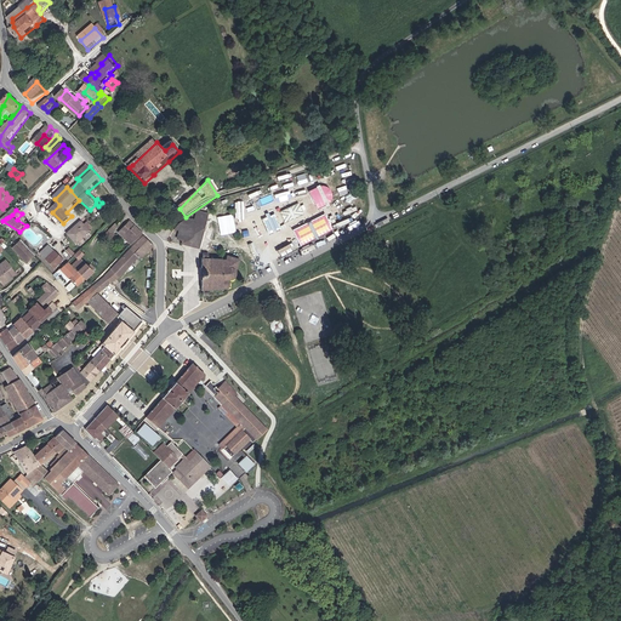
[(1,222),(3,221),(6,218),(9,217),(12,215),(7,212),(5,214),(7,215),(0,218),(0,221),(1,222)]
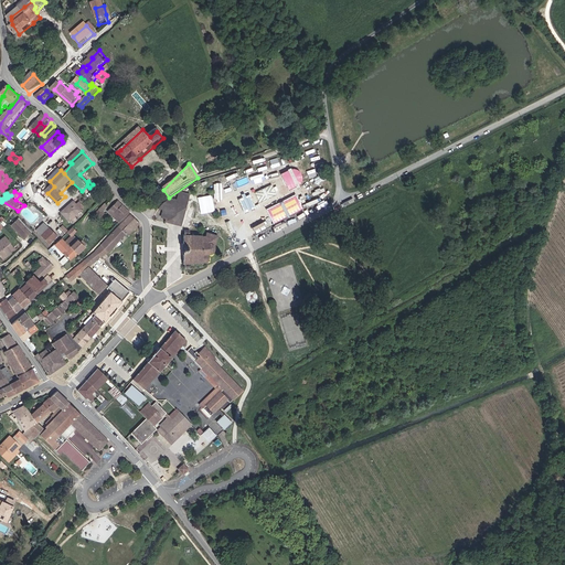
[(169,205),(162,210),(167,212),(164,219),(169,220),(168,223),(183,227),(192,202),(181,200),(180,203),(174,201),(169,205)]
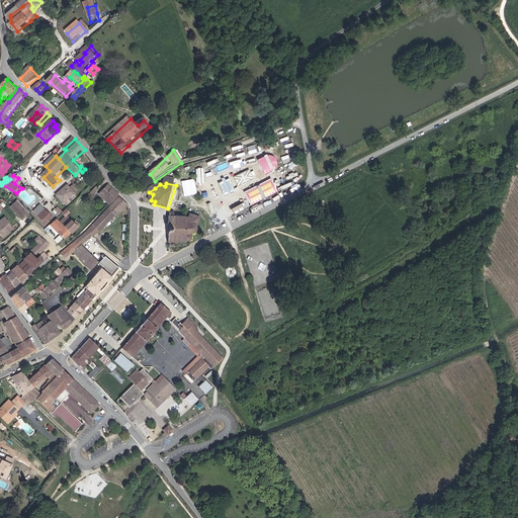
[(110,205),(120,195),(111,185),(101,194),(110,205)]
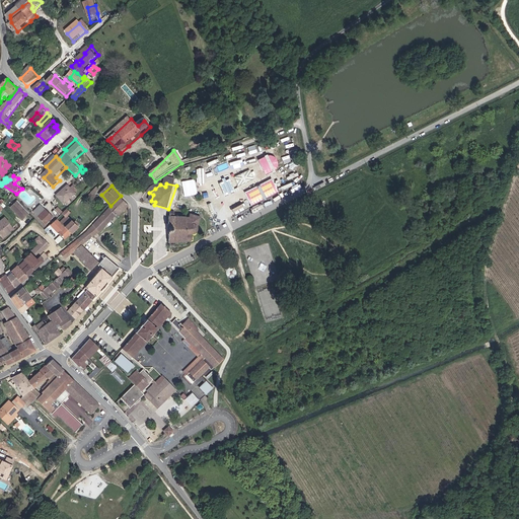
[(69,187),(59,197),(66,205),(77,195),(69,187)]
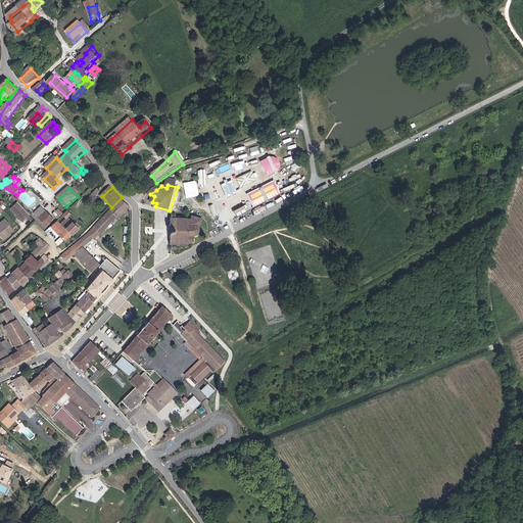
[(111,210),(119,218),(120,220),(130,209),(132,207),(123,199),(111,210)]
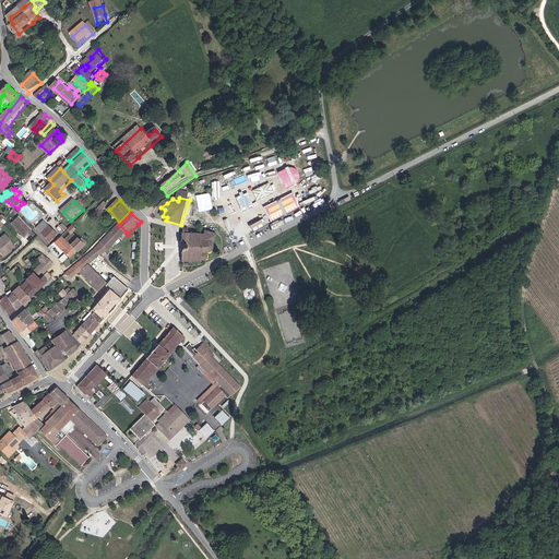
[(26,238),(34,232),(22,217),(14,224),(26,238)]
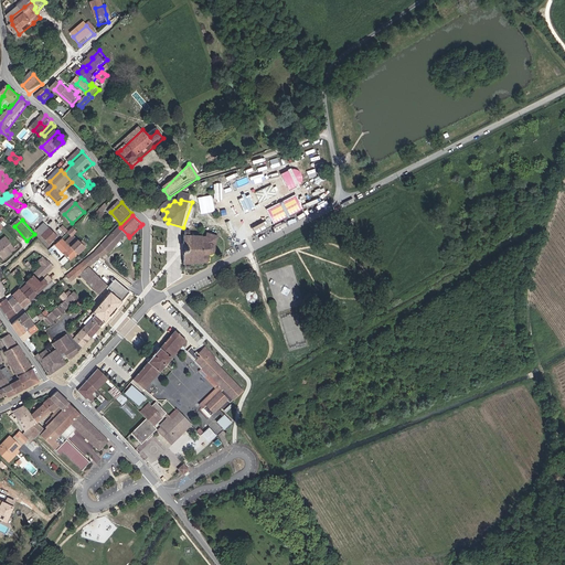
[(59,238),(48,225),(40,233),(51,245),(59,238)]
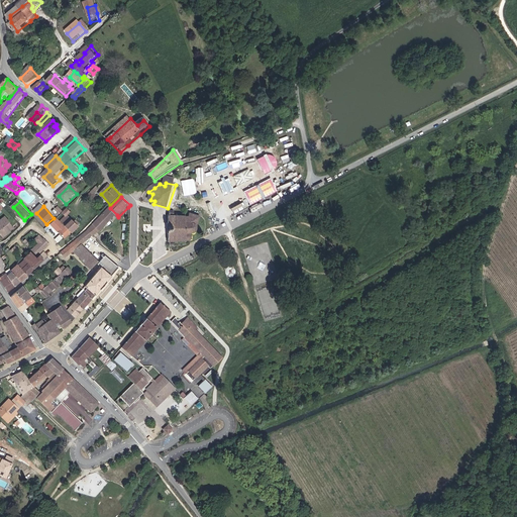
[(102,232),(117,215),(110,208),(95,225),(102,232)]
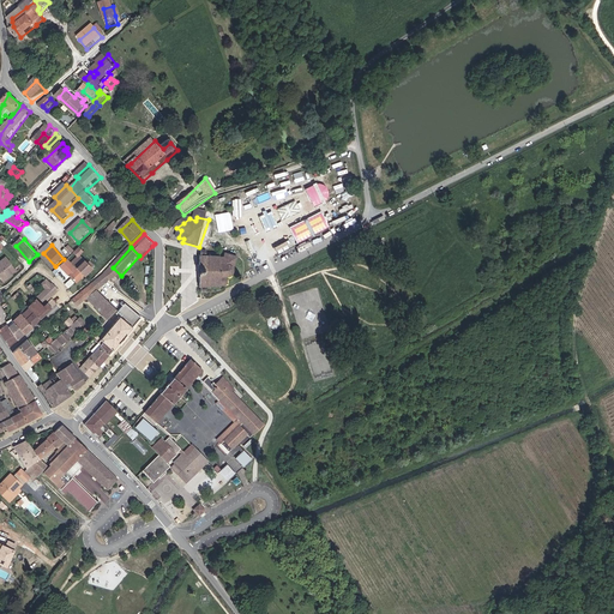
[(82,250),(77,254),(80,258),(73,265),(86,277),(94,270),(96,268),(90,260),(88,263),(84,259),(82,257),(85,253),(82,250)]
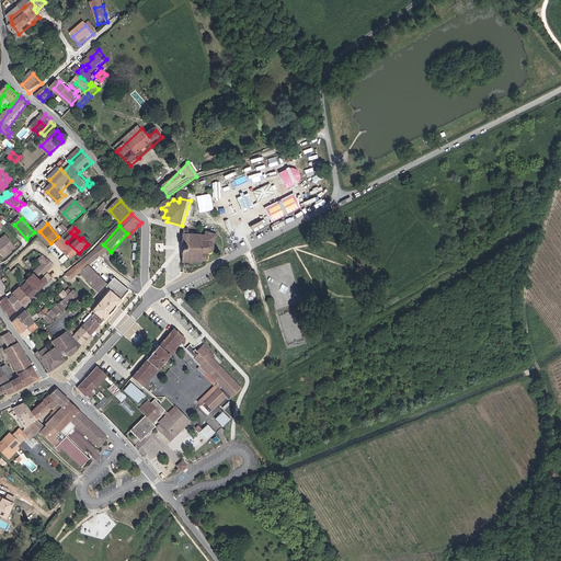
[(183,268),(187,268),(187,262),(207,263),(208,261),(209,258),(207,254),(214,254),(215,254),(216,251),(216,250),(219,238),(218,235),(206,230),(205,233),(189,235),(189,230),(185,230),(183,268)]
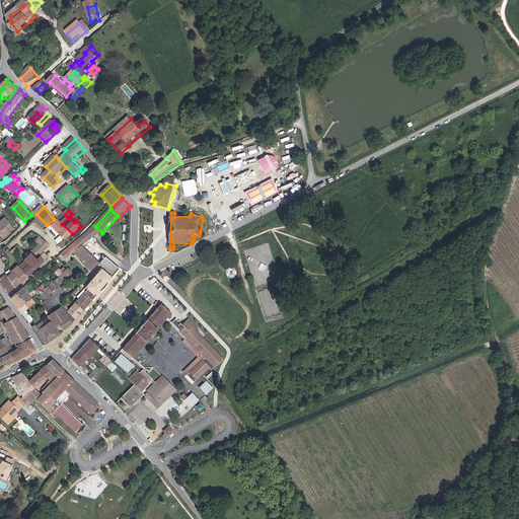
[(5,218),(0,222),(0,232),(1,234),(2,233),(6,237),(12,232),(11,231),(12,230),(13,229),(9,225),(10,224),(5,218)]
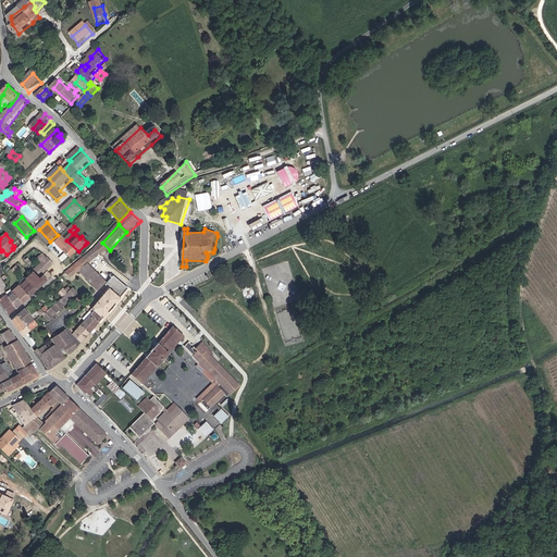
[(71,258),(78,251),(66,240),(63,236),(57,244),(71,258)]
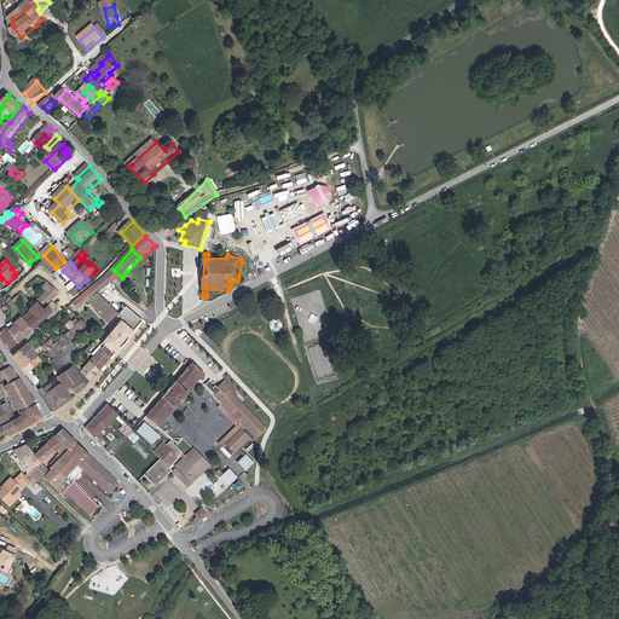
[(94,288),(99,294),(111,283),(105,277),(94,288)]
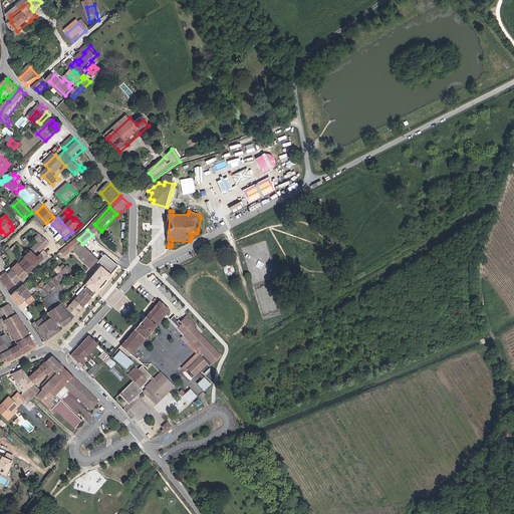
[(44,240),(40,235),(36,239),(40,243),(33,249),(39,255),(43,251),(50,244),(45,238),(44,240)]
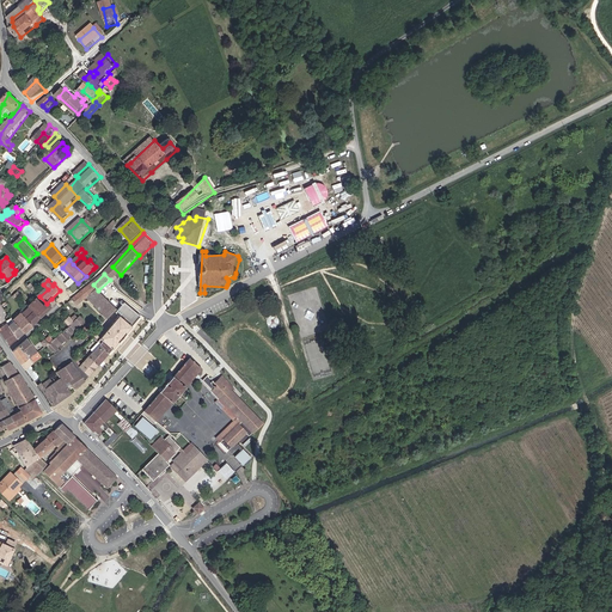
[(98,291),(93,285),(80,297),(85,301),(98,291)]
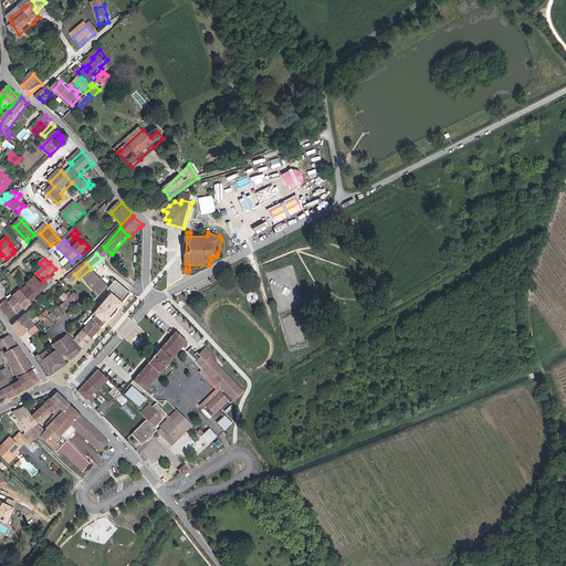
[(82,279),(85,281),(94,272),(91,269),(79,279),(81,280),(82,279)]
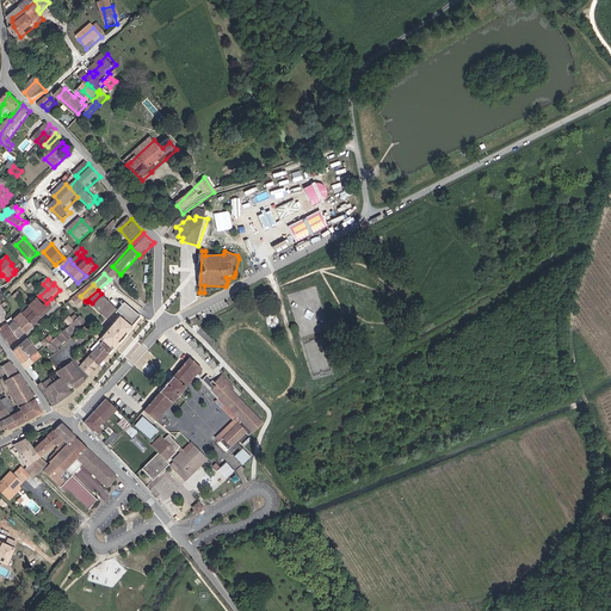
[(92,303),(93,304),(103,314),(106,310),(109,313),(111,312),(113,314),(117,310),(102,294),(92,303)]
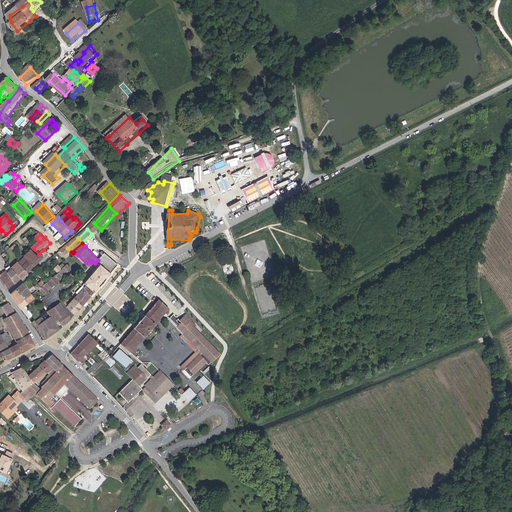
[(65,257),(71,252),(67,248),(61,252),(65,257)]
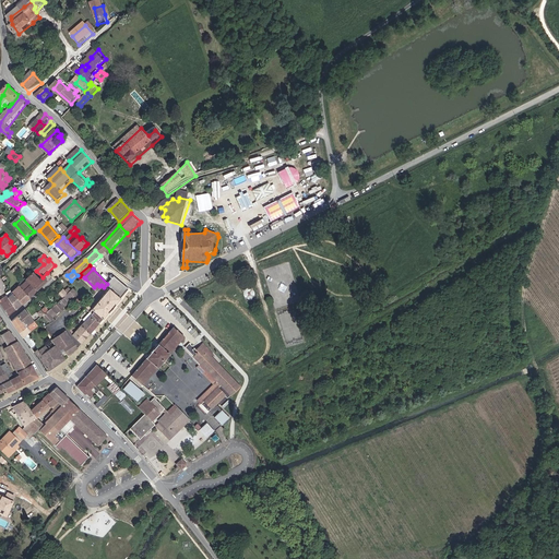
[(27,281),(37,292),(52,278),(49,274),(42,281),(35,274),(30,278),(28,277),(26,280),(27,281)]
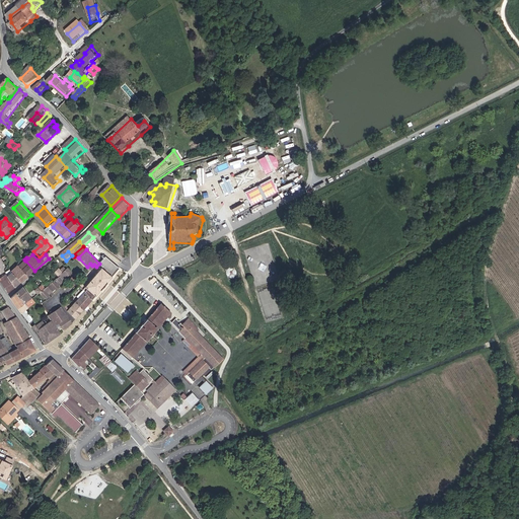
[(74,256),(72,255),(66,261),(71,266),(79,258),(78,257),(75,255),(74,256)]
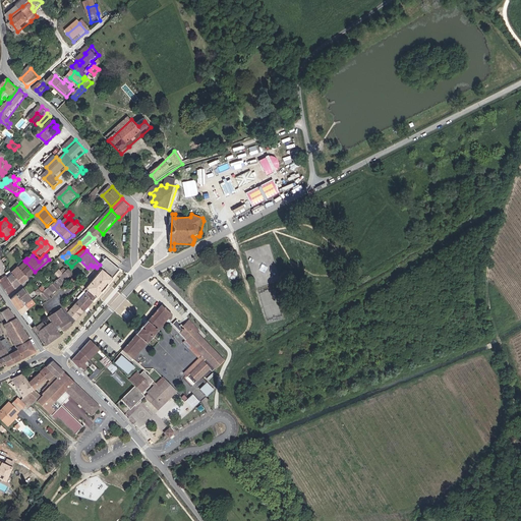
[(121,271),(107,258),(103,264),(106,268),(115,276),(121,271)]
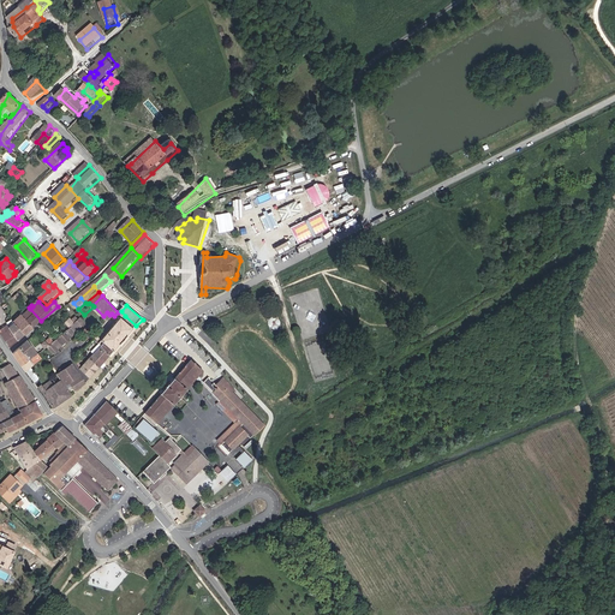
[(22,316),(34,328),(41,321),(30,309),(22,316)]
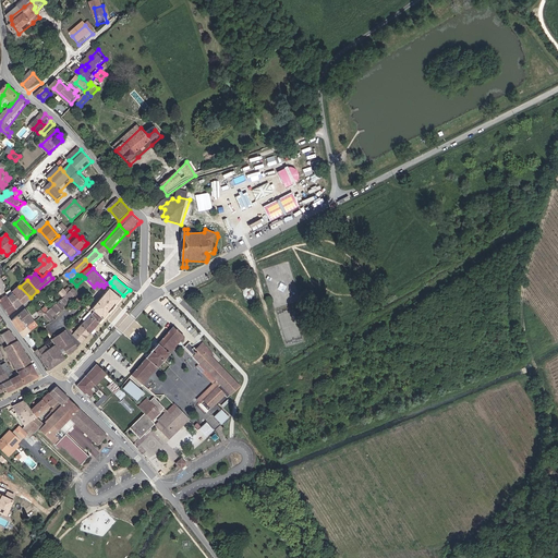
[(101,288),(104,287),(101,284),(99,286),(97,283),(94,287),(105,295),(108,293),(101,288)]
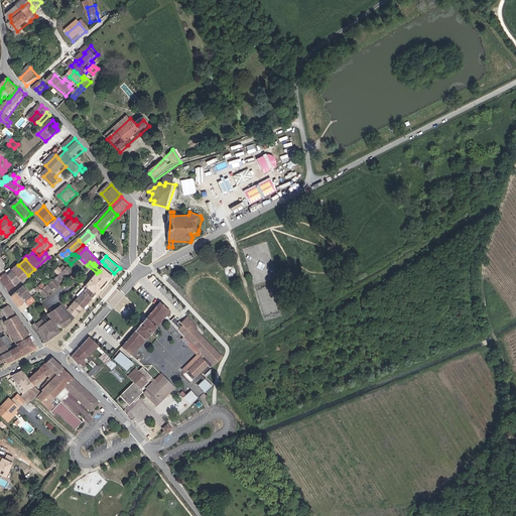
[(18,265),(11,270),(21,281),(28,275),(18,265)]
